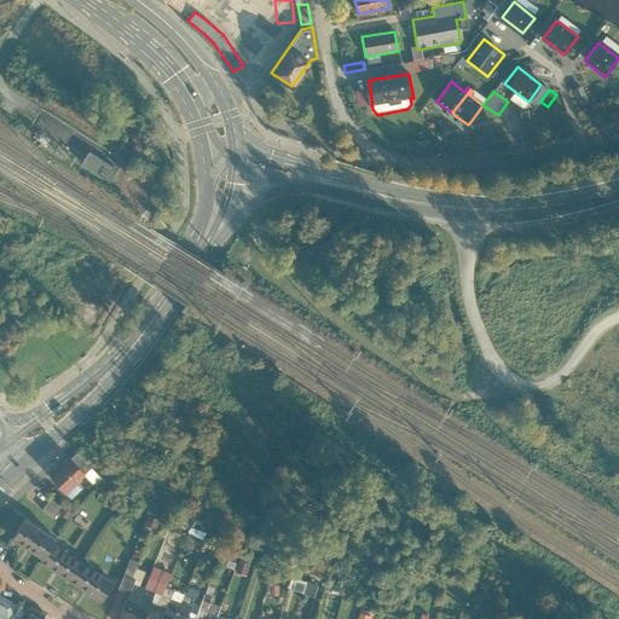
[(92,152),(85,163),(110,181),(117,171),(92,152)]
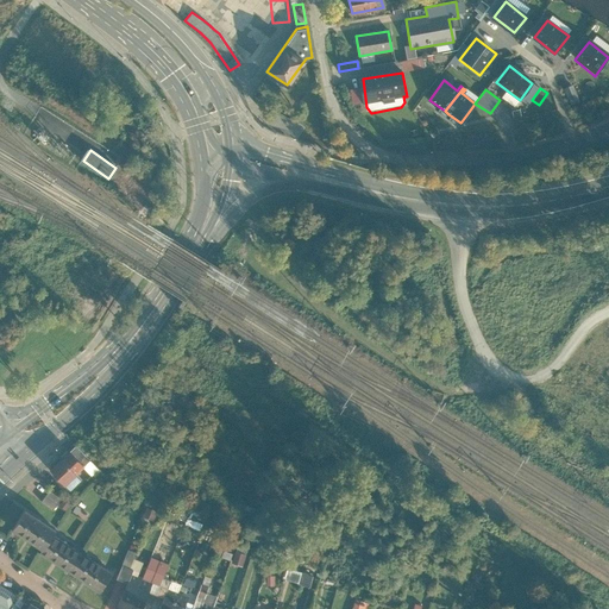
[(289,251),(296,243),(288,236),(282,244),(289,251)]
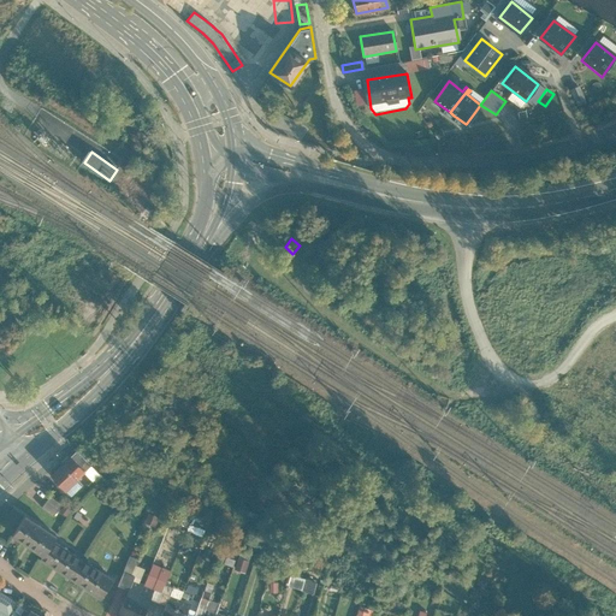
[(77,451),(48,477),(64,492),(84,473),(80,467),(87,461),(77,451)]
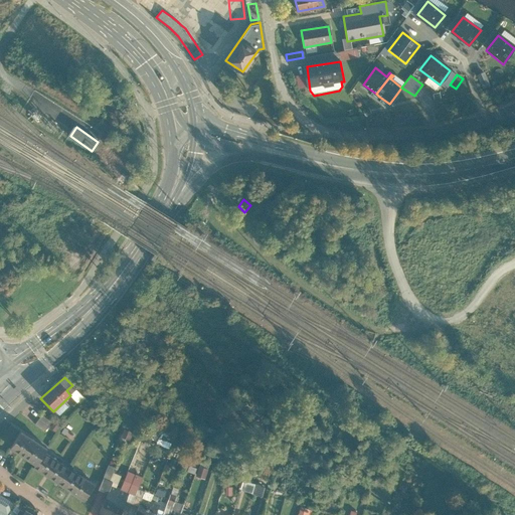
[(51,422),(41,415),(34,424),(44,432),(51,422)]
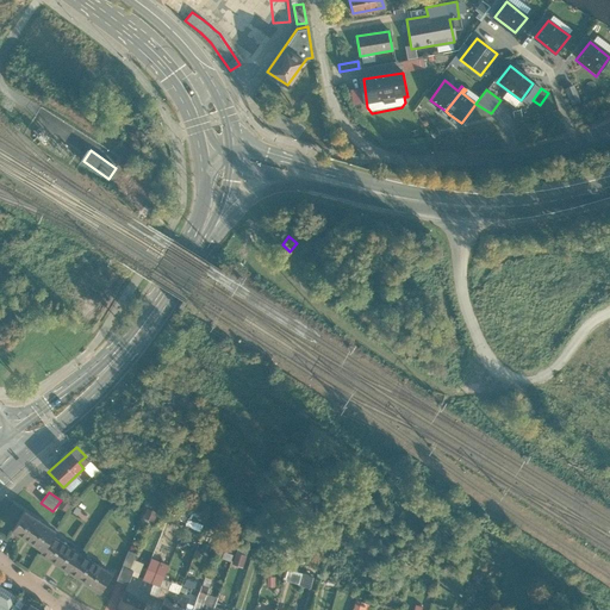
[(55,531),(25,512),(12,531),(42,551),(53,534),(55,531)]
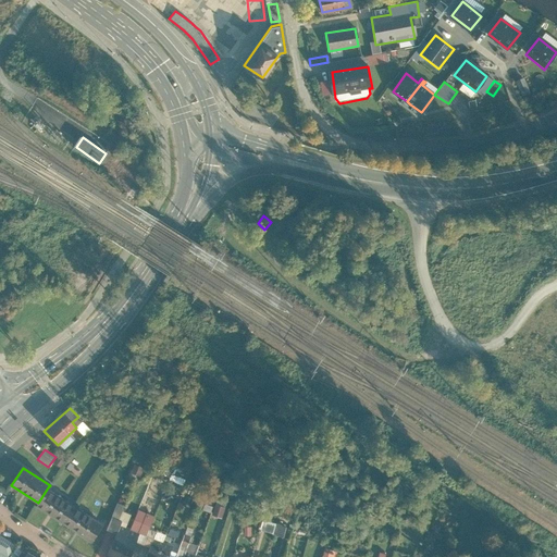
[(65,522),(76,505),(48,487),(38,503),(37,505),(65,522)]
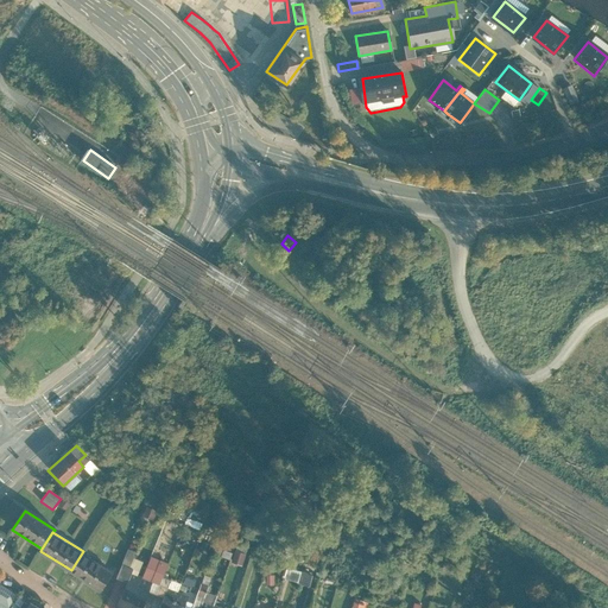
[(220,553),(230,558),(234,552),(223,548),(220,553)]
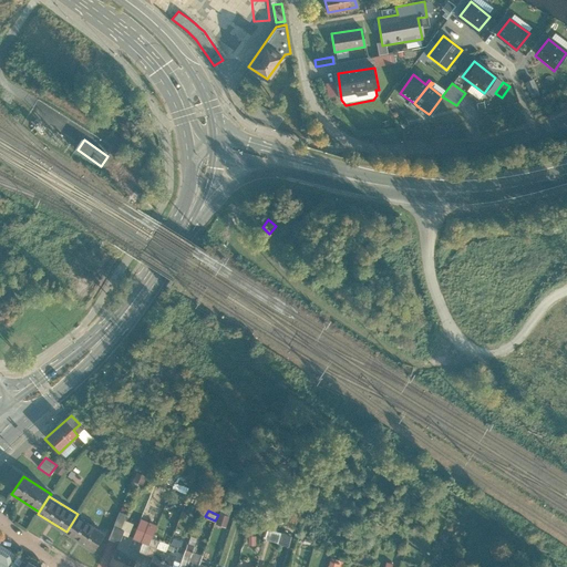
[(219,512),(217,523),(227,525),(229,514),(219,512)]
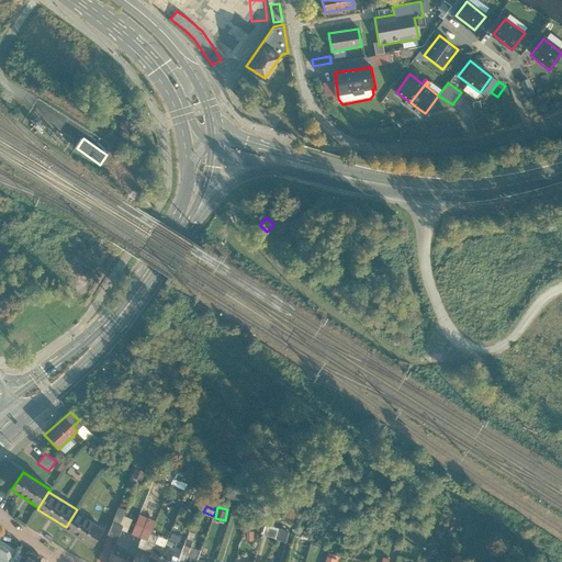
[(107,528),(77,509),(66,527),(94,547),(107,528)]
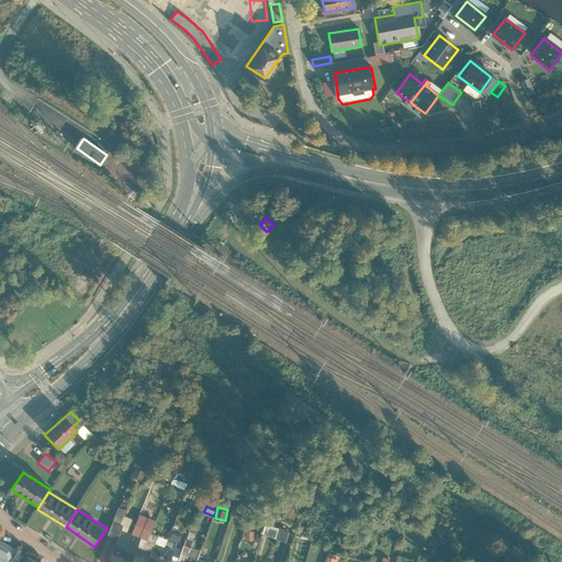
[(155,519),(139,514),(133,532),(148,538),(155,519)]
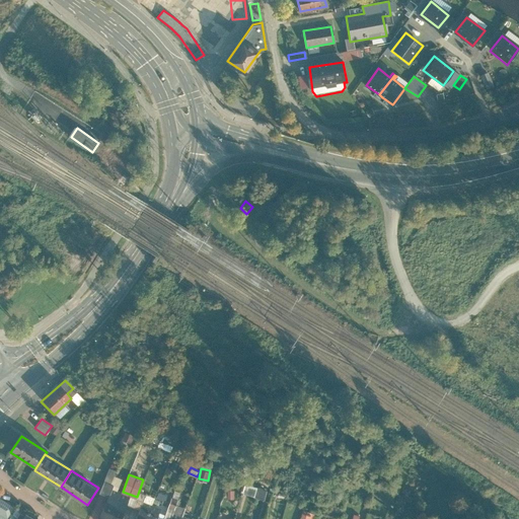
[(103,518),(109,518),(121,492),(112,489),(114,485),(103,480),(98,492),(108,496),(100,517),(103,518)]
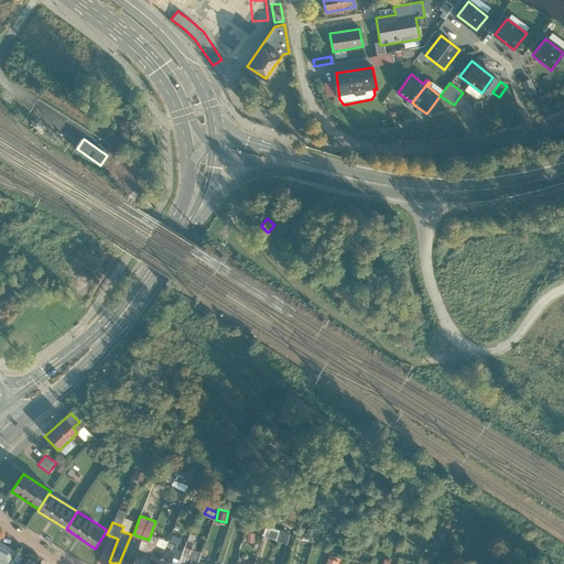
[(263,534),(285,542),(289,532),(267,524),(263,534)]
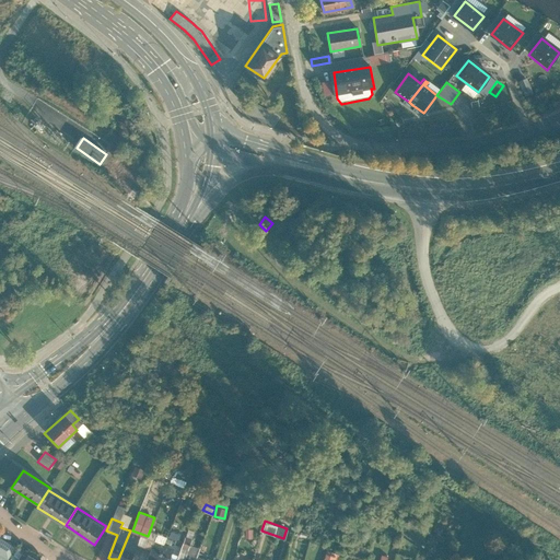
[(129,559),(140,535),(130,531),(118,559),(129,559)]
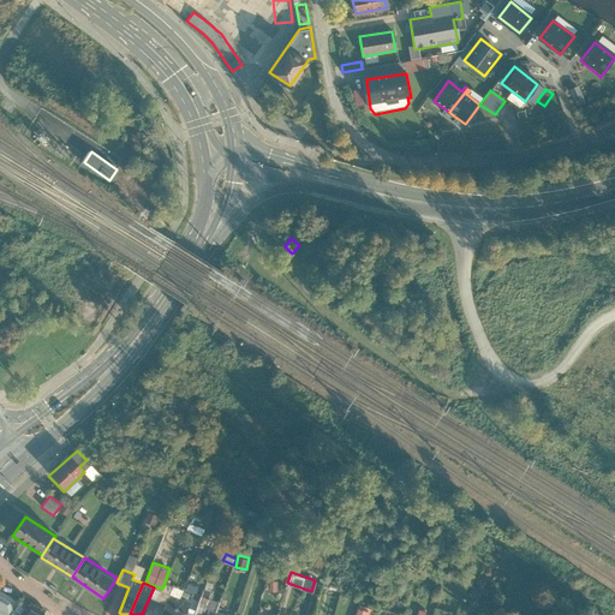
[(0,609),(7,614),(15,602),(0,592),(0,609)]
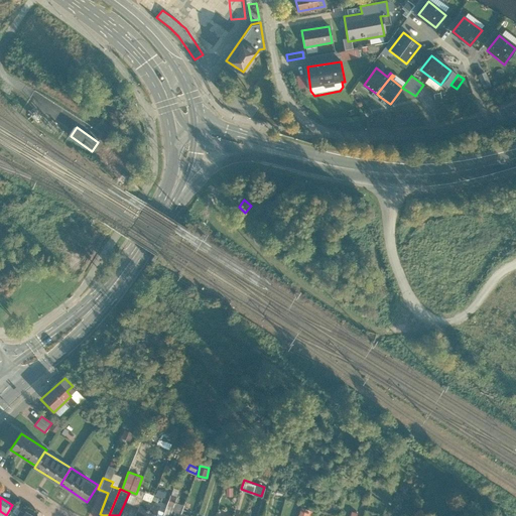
[(145,515),(150,503),(142,499),(135,515),(145,515)]
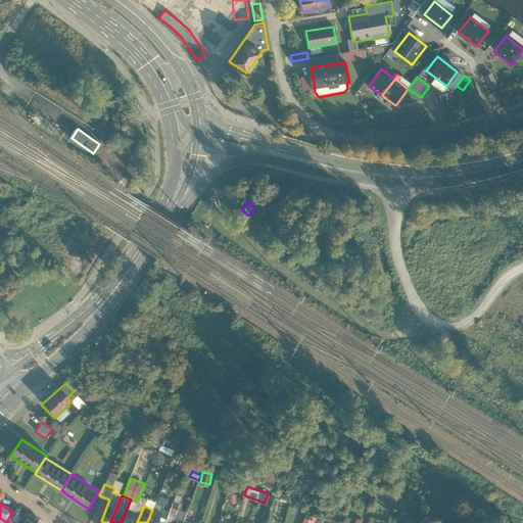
[(156,522),(161,513),(152,510),(147,522),(156,522)]
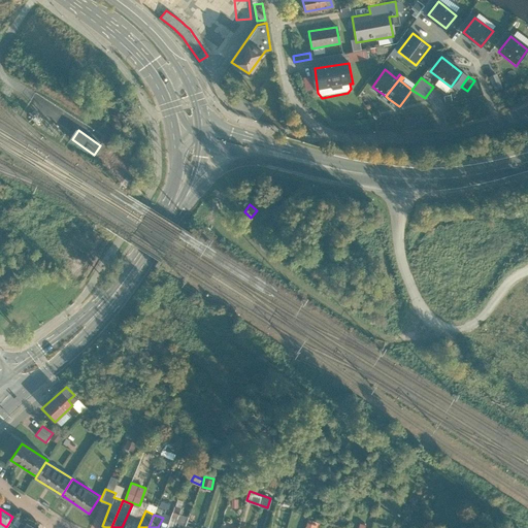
[(305,527),(318,527),(320,521),(307,519),(305,527)]
